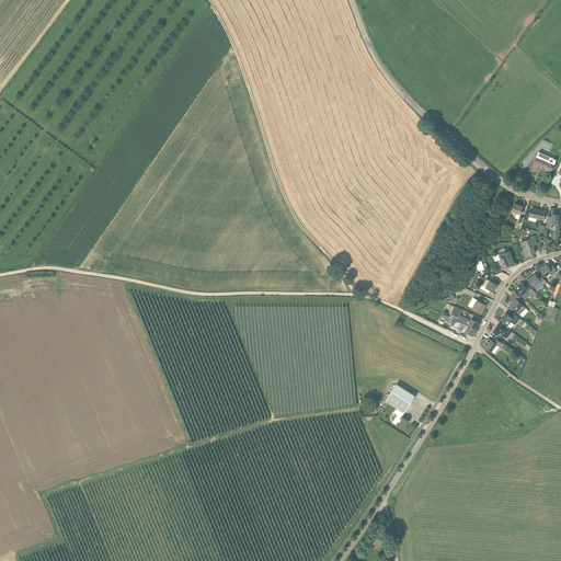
[(551,171),(556,160),(539,151),(530,170),(536,172),(539,164),(546,168),(546,169),(547,170),(547,169),(551,170),(551,171)]
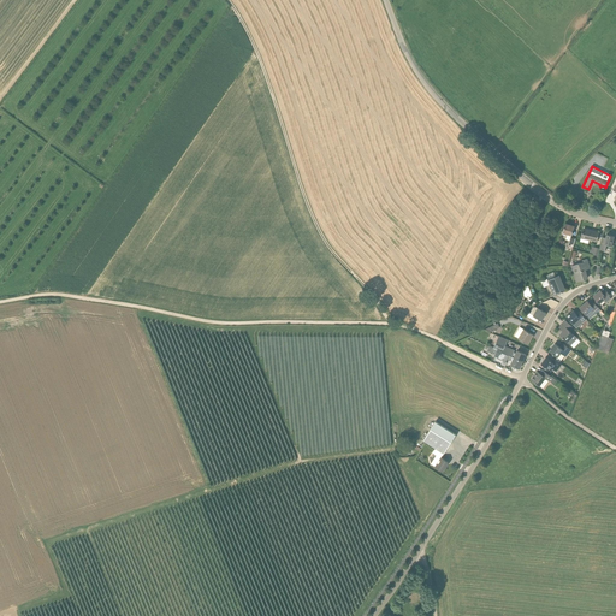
[(572,235),(575,226),(566,224),(563,232),(568,234),(566,240),(569,241),(568,246),(569,246),(568,249),(572,250),(575,238),(570,237),(572,235)]
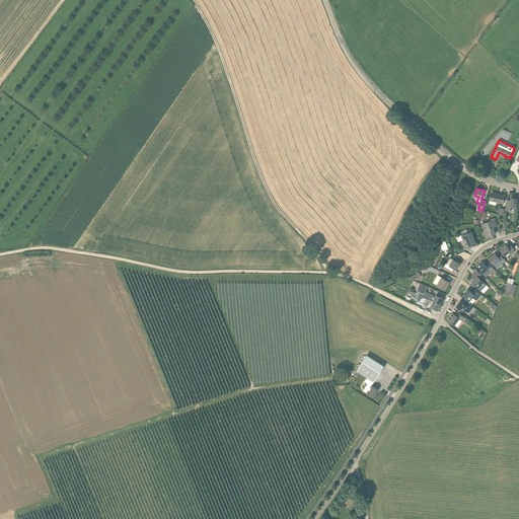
[(492,194),(491,194),(489,201),(503,204),(504,199),(505,196),(492,193),(492,194)]
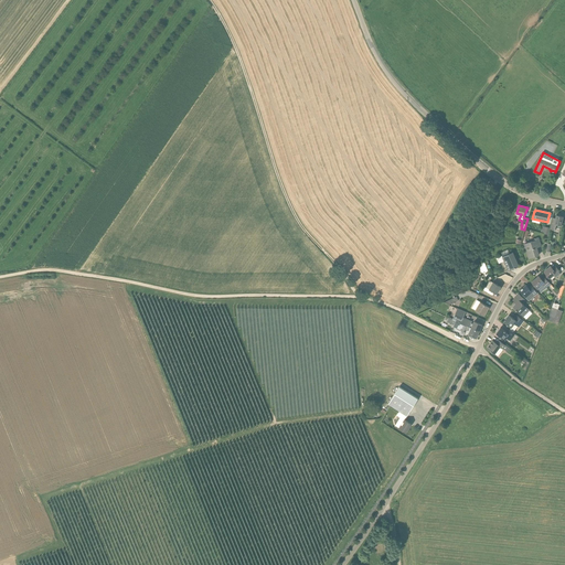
[(556,217),(553,216),(550,230),(555,231),(556,224),(562,225),(564,216),(556,215),(556,217)]
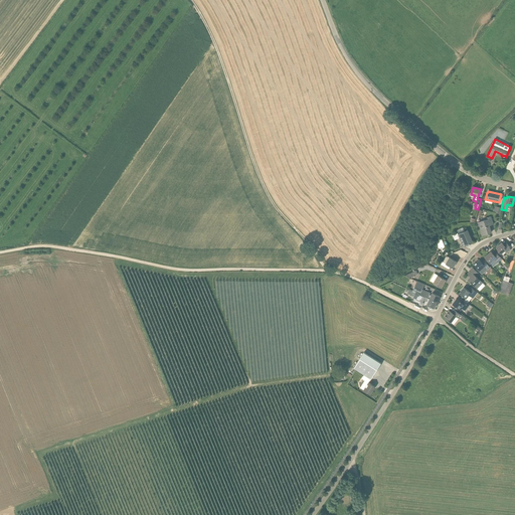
[(478,222),(482,235),(491,232),(489,225),(493,224),(490,217),(485,218),(486,219),(478,222)]
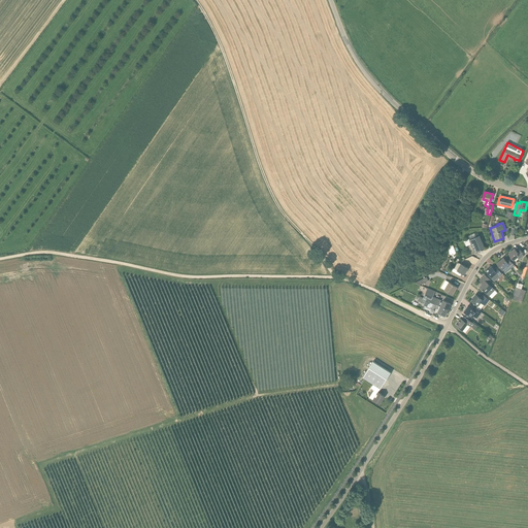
[(480,236),(474,238),(470,240),(469,239),(464,241),(466,246),(471,244),(474,253),(480,251),(485,249),(480,236)]
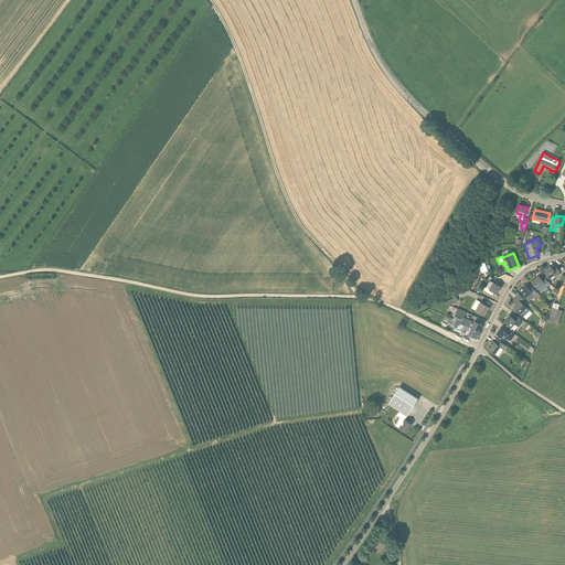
[(544,277),(547,280),(550,278),(554,275),(556,278),(562,273),(561,273),(564,269),(562,267),(558,269),(555,266),(553,268),(551,266),(544,272),(547,275),(544,277)]
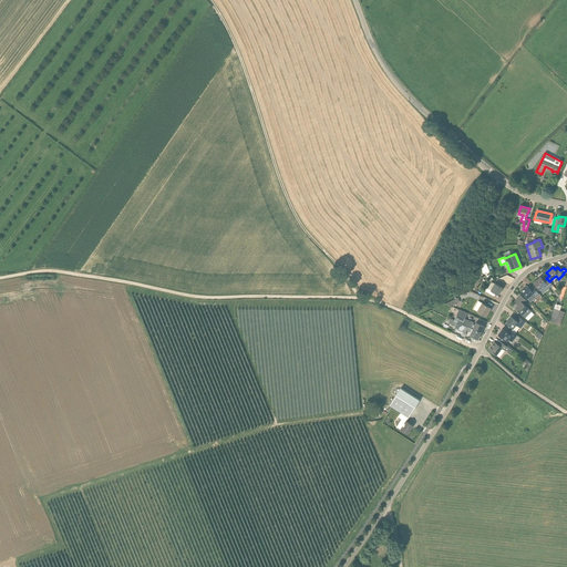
[(540,277),(534,284),(539,290),(545,286),(546,288),(552,285),(549,281),(546,278),(544,280),(540,277)]
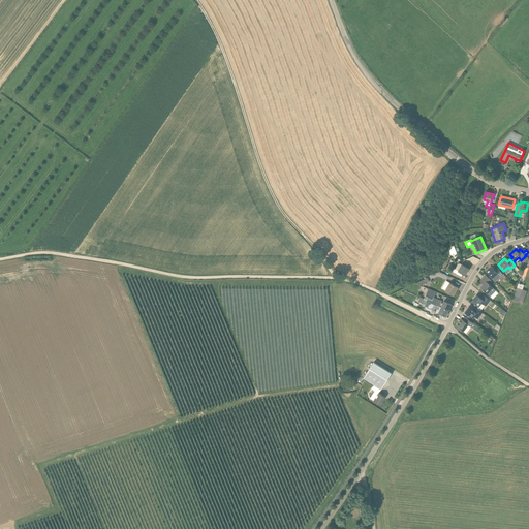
[(465,275),(469,269),(459,263),(455,269),(454,268),(452,271),(461,277),(463,274),(465,275)]
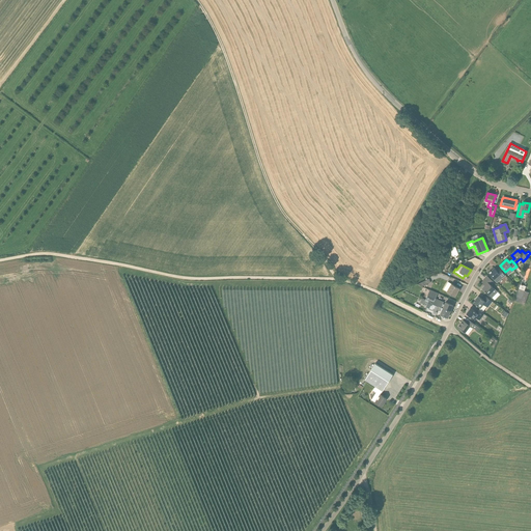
[(488,273),(491,276),(496,282),(497,283),(499,281),(505,275),(500,269),(497,271),(495,268),(488,273)]
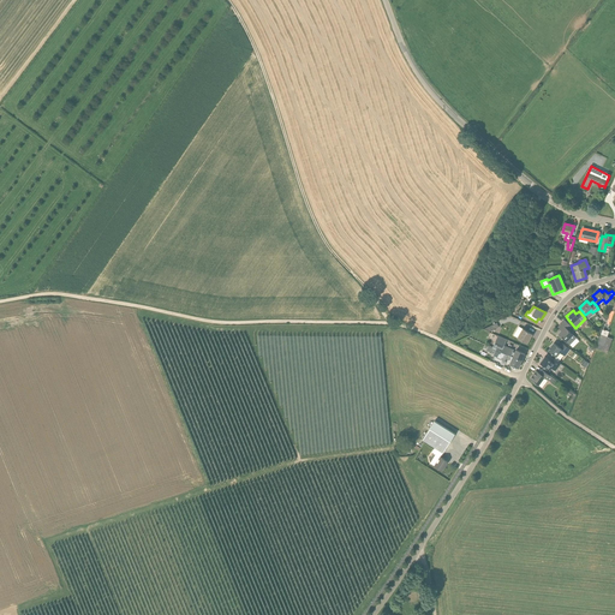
[(567,322),(565,320),(561,324),(559,327),(561,330),(562,330),(559,334),(566,341),(569,345),(577,339),(572,334),(575,330),(573,328),(571,326),(567,322)]
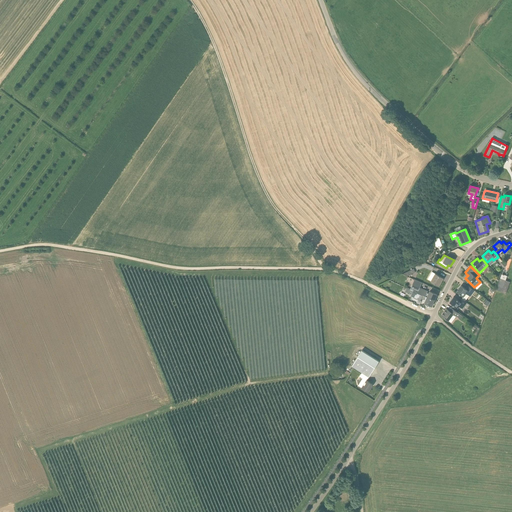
[(496,290),(506,293),(510,281),(506,280),(508,275),(502,273),(496,290)]
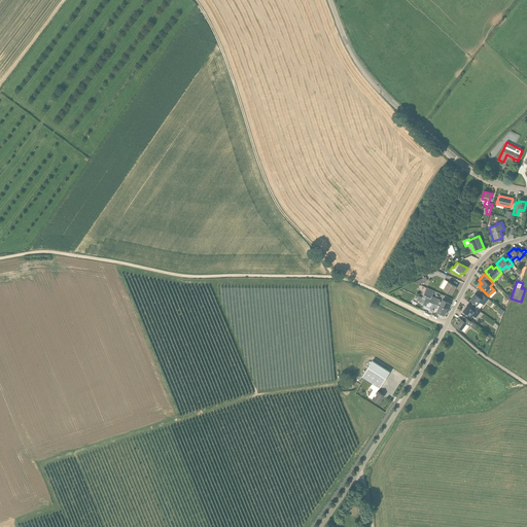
[(452,294),(456,286),(448,282),(444,289),(452,294)]
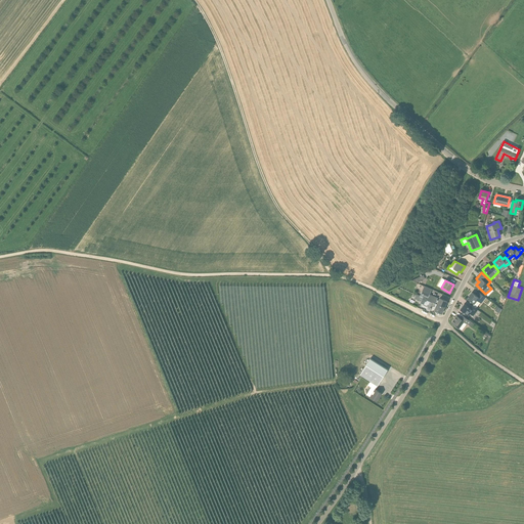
[(424,287),(422,292),(425,293),(423,298),(444,307),(447,301),(440,298),(438,301),(437,301),(438,298),(433,297),(433,298),(429,296),(430,295),(432,290),(424,287)]
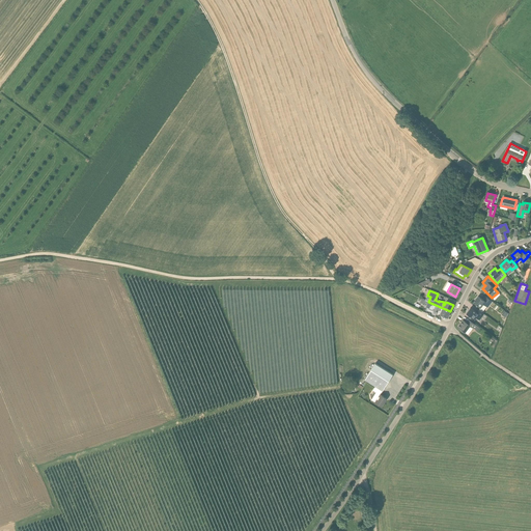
[(478,296),(473,303),(481,308),(483,304),(487,308),(493,302),(486,297),(484,300),(478,296)]
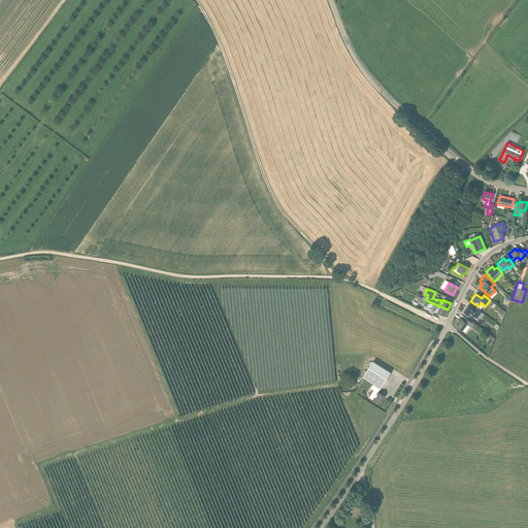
[(448,309),(426,300),(425,304),(424,304),(428,306),(427,307),(430,308),(431,307),(434,308),(434,307),(439,309),(438,312),(446,316),(448,309)]
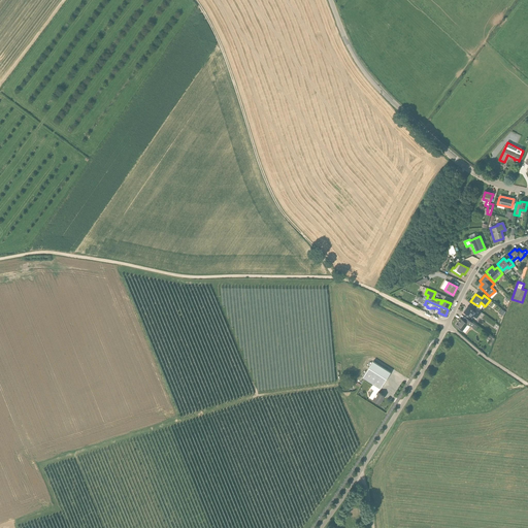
[(470,320),(473,316),(476,318),(482,312),(475,307),(473,310),(468,306),(464,311),(467,315),(466,317),(470,320)]
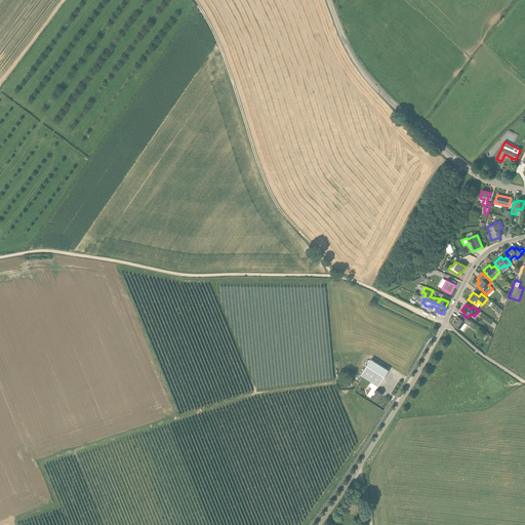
[(470,321),(467,318),(468,318),(463,315),(462,316),(460,319),(457,317),(452,323),(459,329),(465,322),(468,324),(470,321)]
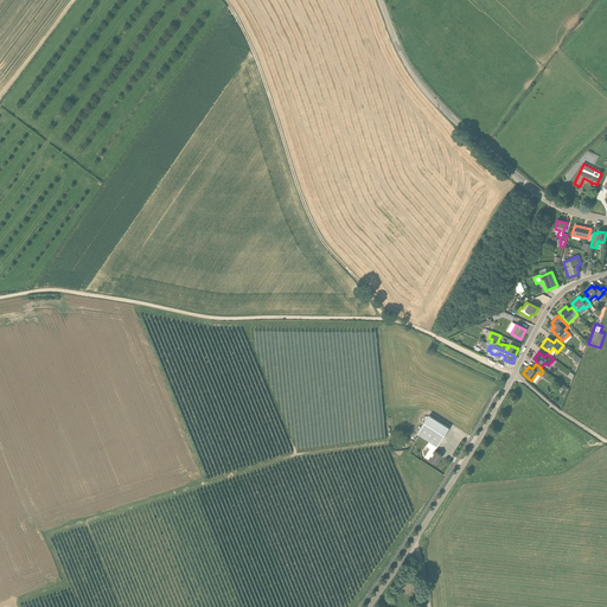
[(417,434),(429,442),(436,446),(438,447),(449,428),(429,415),(417,434)]
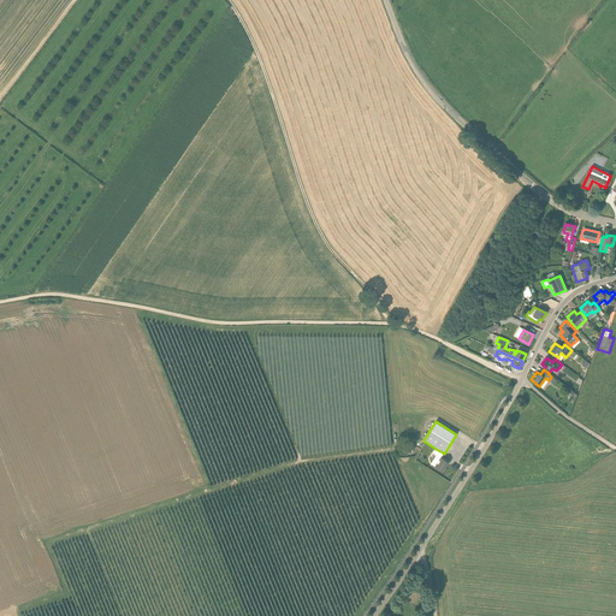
[(440,457),(443,452),(436,449),(433,452),(437,455),(434,460),(431,465),(443,472),(449,462),(440,457)]
